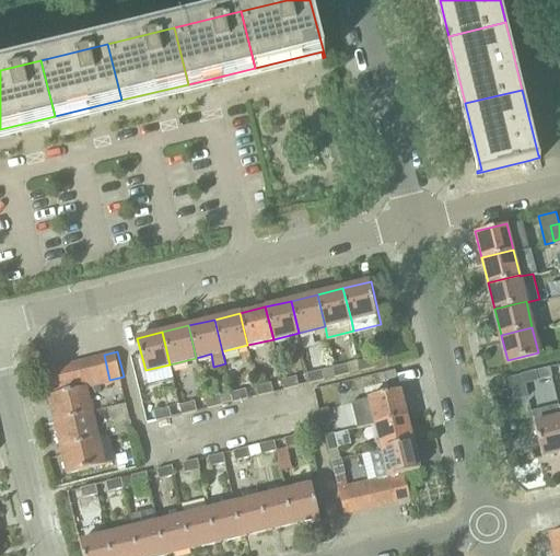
[(91,358),(96,383),(109,380),(104,355),(91,358)]
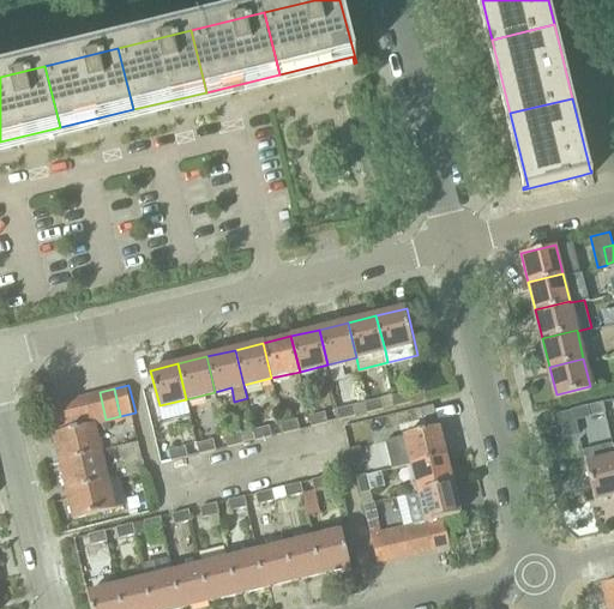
[(392,393),(395,403),(411,399),(409,389),(392,393)]
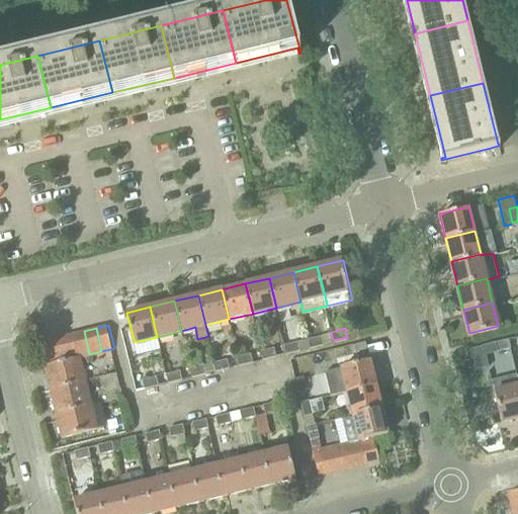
[(81,356),(89,354),(84,331),(71,334),(77,357),(81,356)]
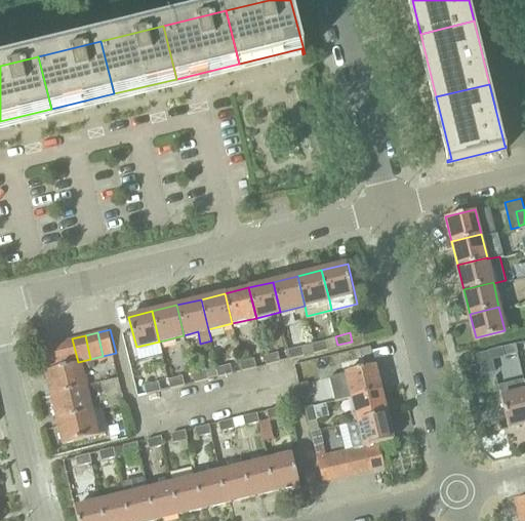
[(78,362),(72,338),(59,342),(66,365),(78,362)]
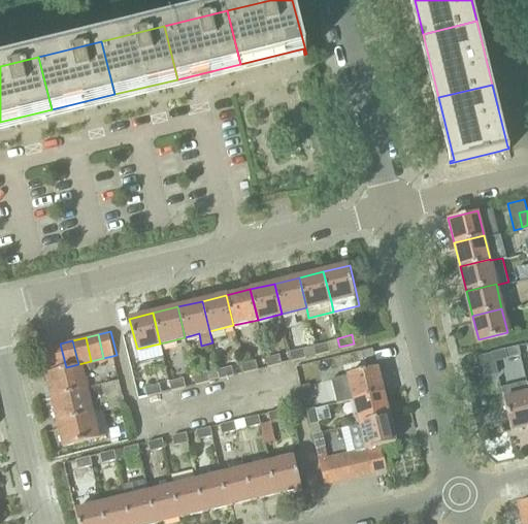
[(327,340),(315,344),(318,353),(330,350),(327,340)]
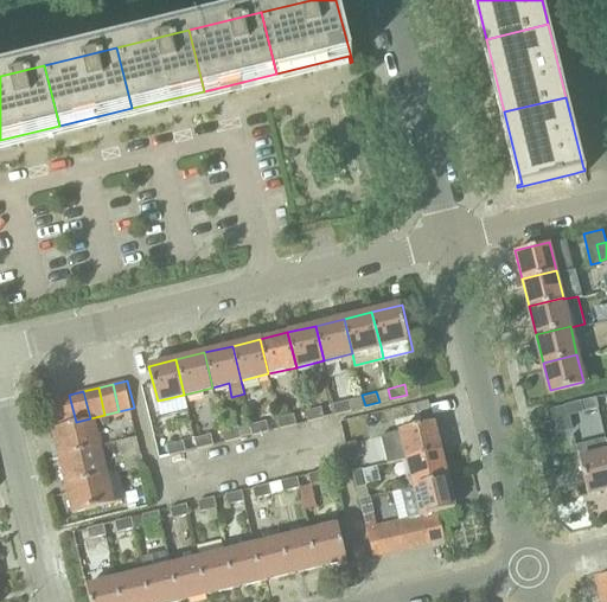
[(76,422),(69,395),(55,398),(61,424),(76,422)]
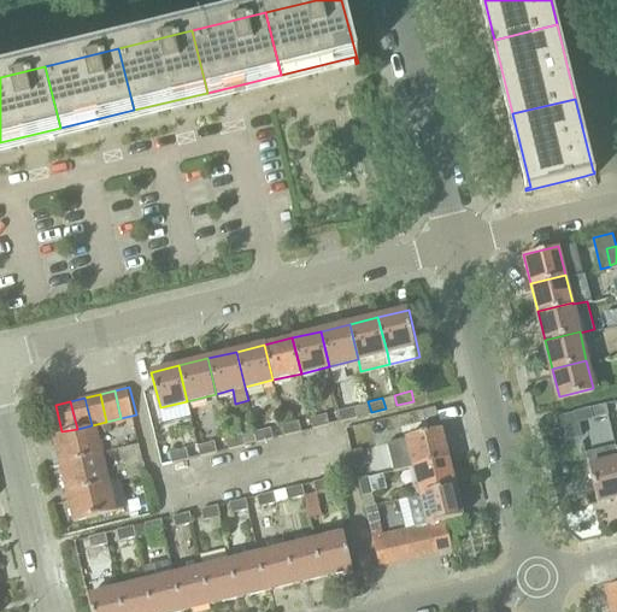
[(344,418),(371,412),(368,401),(341,409),(344,418)]
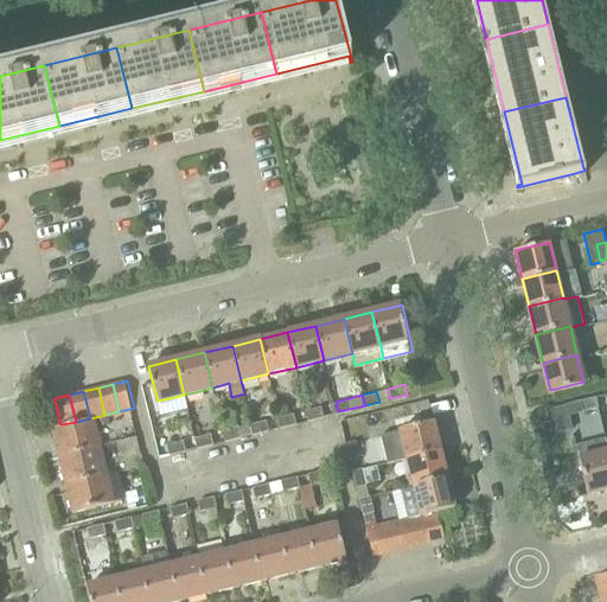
[(595,395),(579,398),(582,409),(598,405),(595,395)]
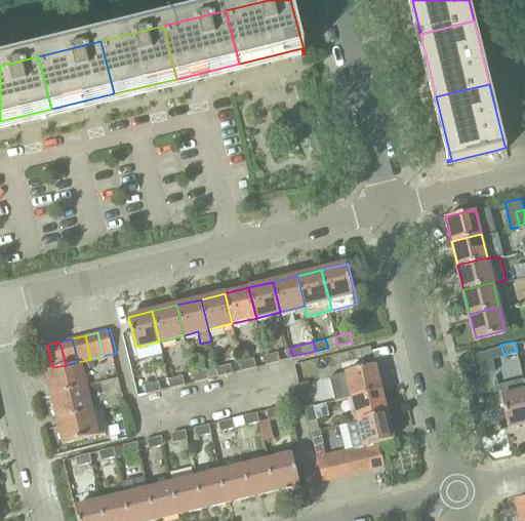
[(266,363),(292,356),(290,348),(264,354),(266,363)]
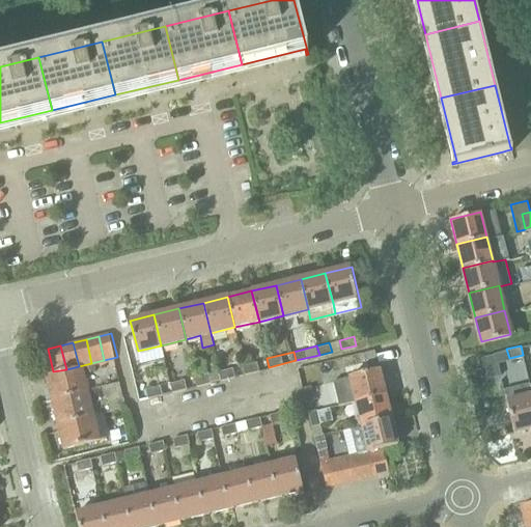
[(243,364),(245,372),(258,369),(256,360),(243,364)]
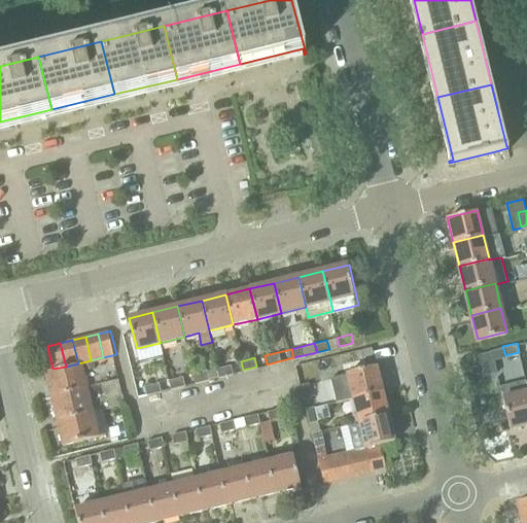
[(82,362),(78,363),(66,367),(53,369),(46,371),(51,394),(89,386),(82,362)]
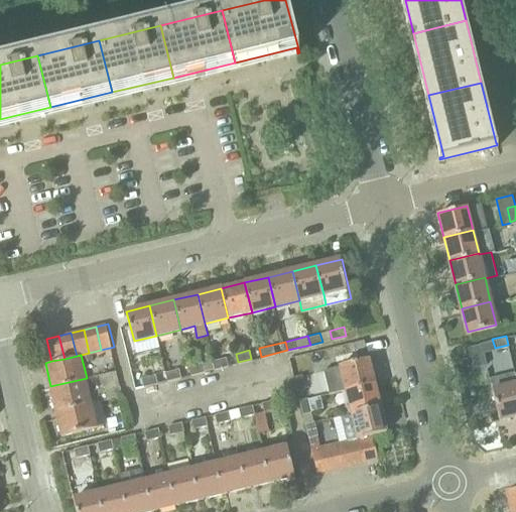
[(213,359),(215,368),(228,364),(226,356),(213,359)]
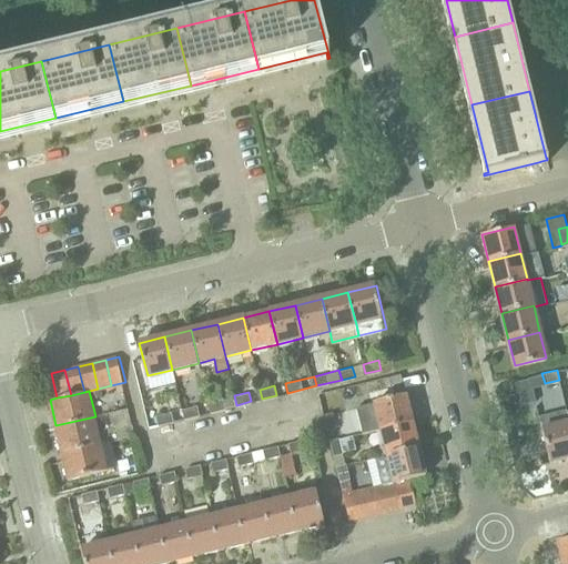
[(374,401),(379,423),(381,427),(413,420),(406,394),(374,401)]
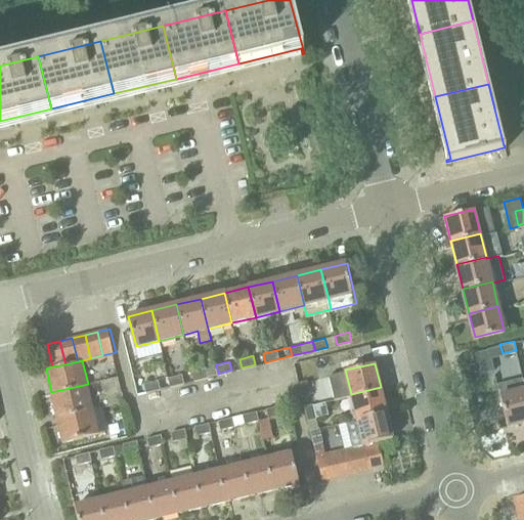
[(191,371),(193,379),(208,376),(206,367),(191,371)]
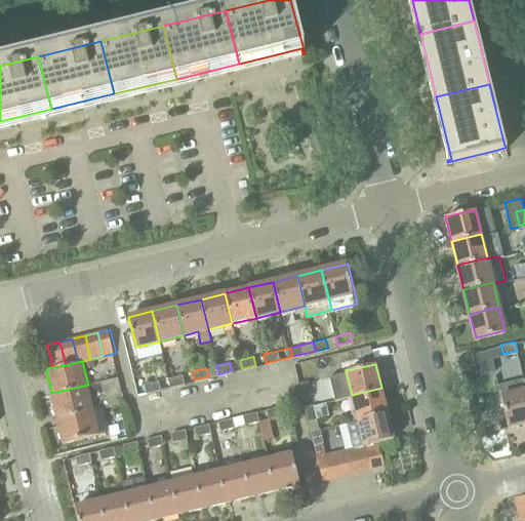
[(183,373),(167,377),(169,387),(185,383),(183,373)]
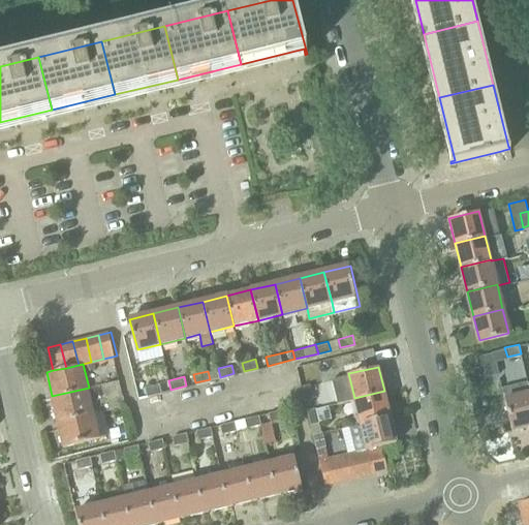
[(138,397),(170,390),(168,380),(146,385),(145,380),(133,377),(138,397)]
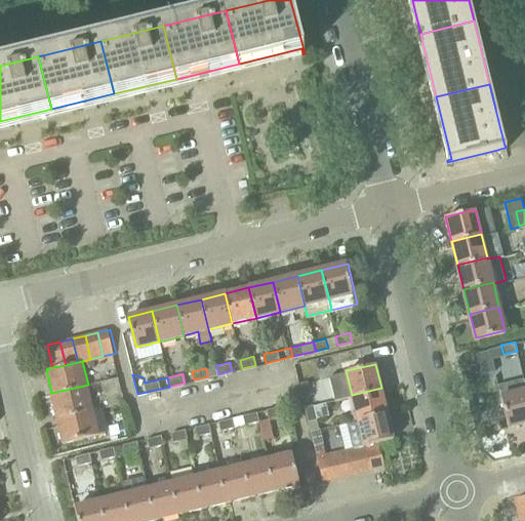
[(298,383),(300,391),(305,406),(314,404),(310,391),(308,381),(298,383)]
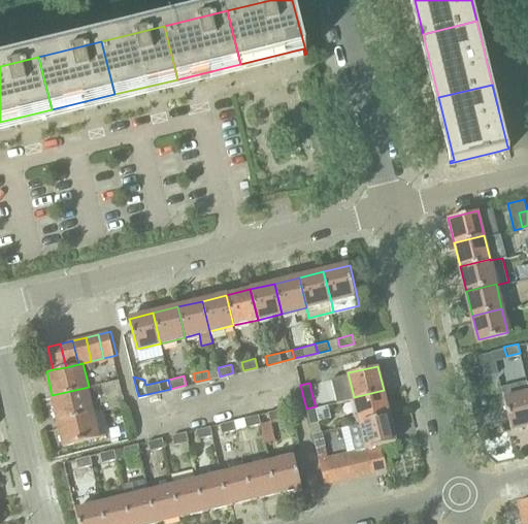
[(95,411),(90,393),(89,387),(52,395),(58,420),(95,411)]
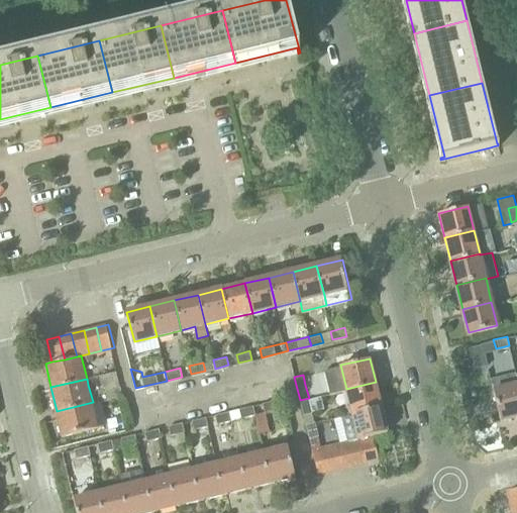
[(352,413),(382,406),(376,382),(346,389),(352,413)]
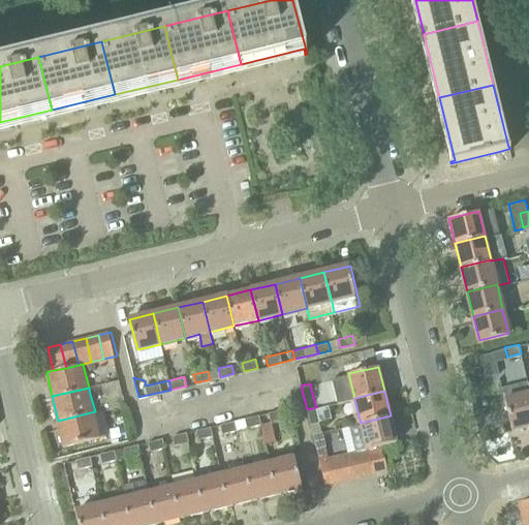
[(512,429),(528,425),(528,393),(505,399),(512,429)]
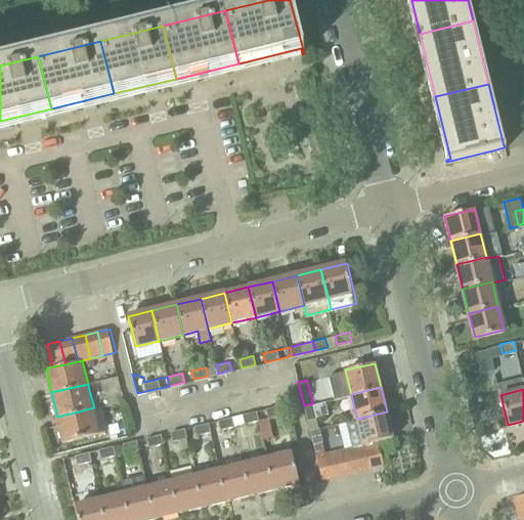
[(313,403),(304,405),(307,419),(316,417),(313,403)]
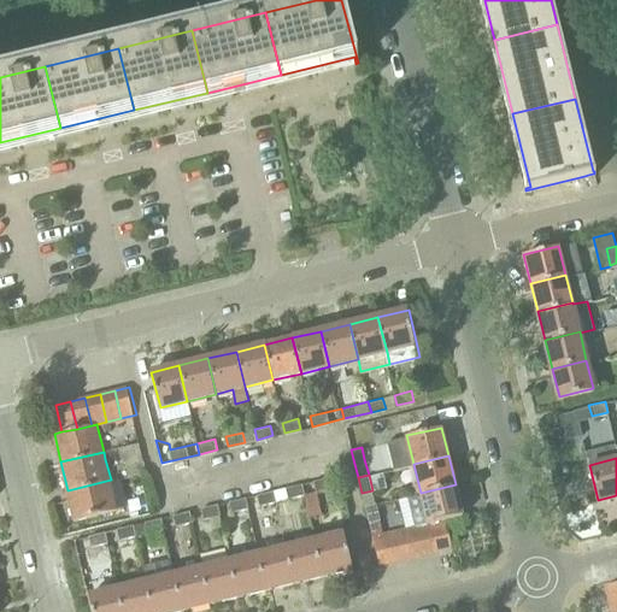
[(313,480),(316,489),(333,486),(330,476),(313,480)]
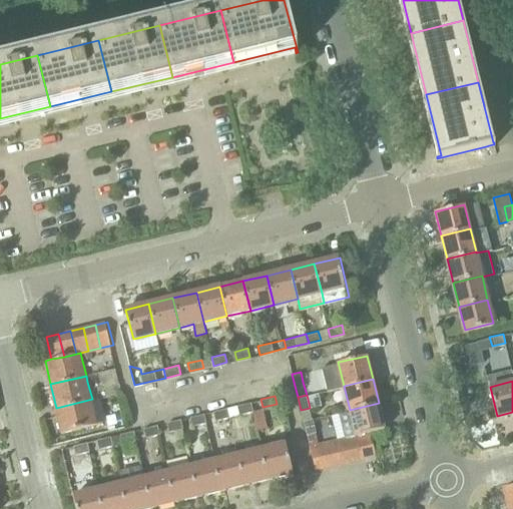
[(92,399),(56,408),(61,431),(97,423),(92,399)]
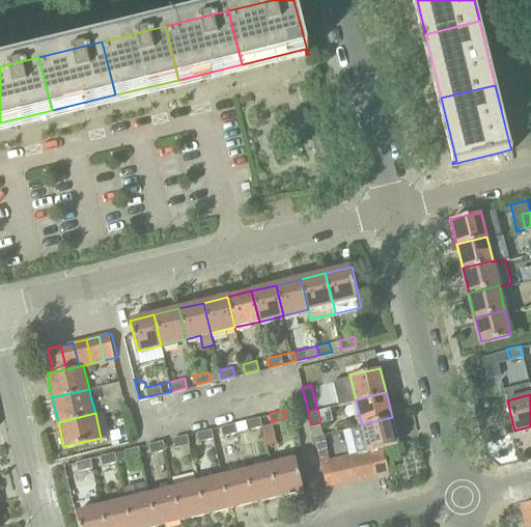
[(248,427),(261,424),(259,416),(246,419),(248,427)]
